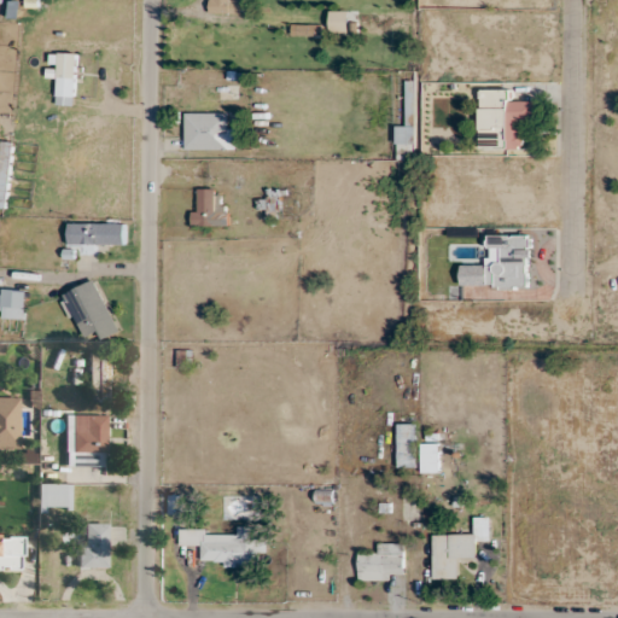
[(208,0),(209,13),(232,13),(231,0),(208,0)]
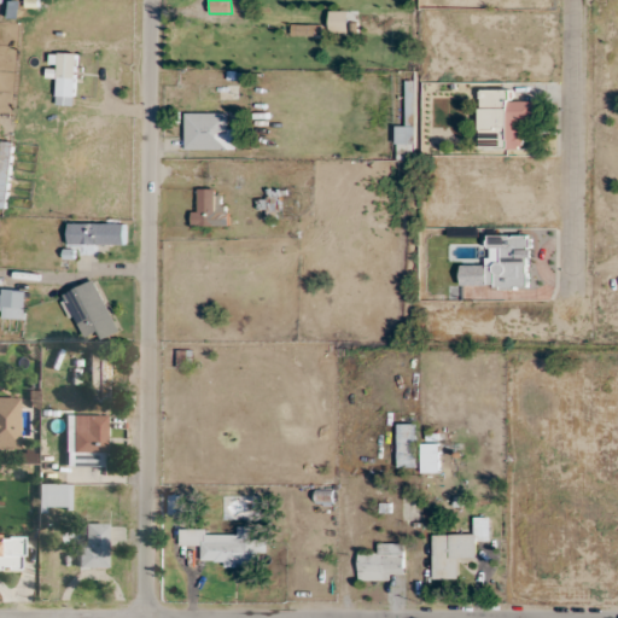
[(77,53),(59,53),(57,105),(76,106),(77,53)]
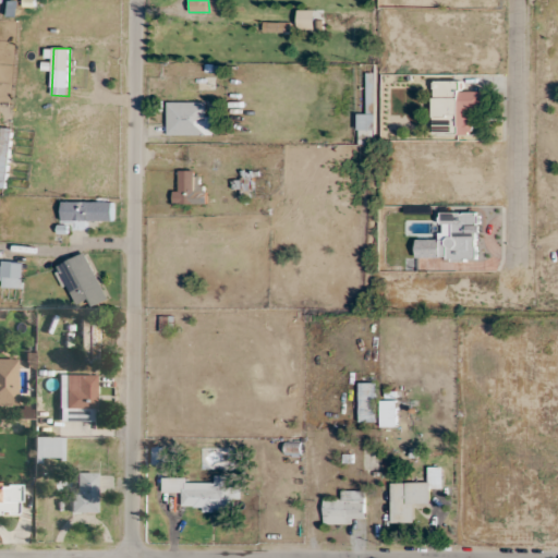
[(433,135),(473,135),(473,112),(484,112),(484,92),(461,92),(461,81),(433,80),(433,135)]
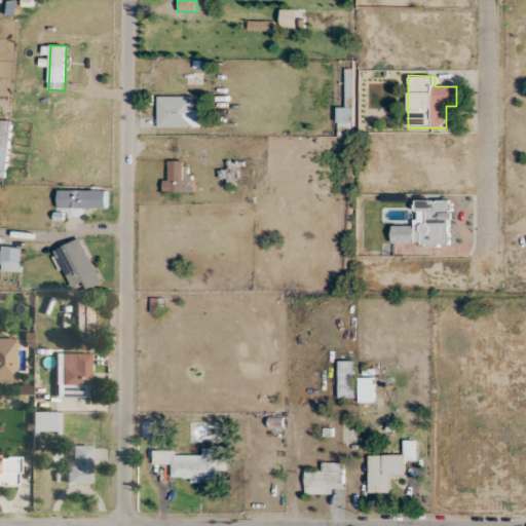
[(157,127),(200,127),(200,106),(191,106),(191,96),(157,96),(157,127)]
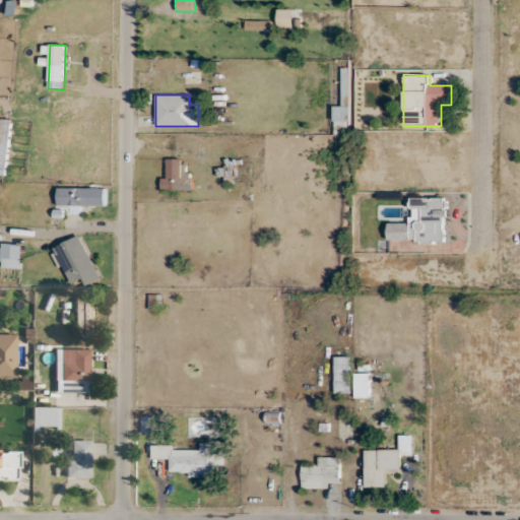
[(0,132),(0,174),(6,175),(11,120),(1,119),(0,132)]
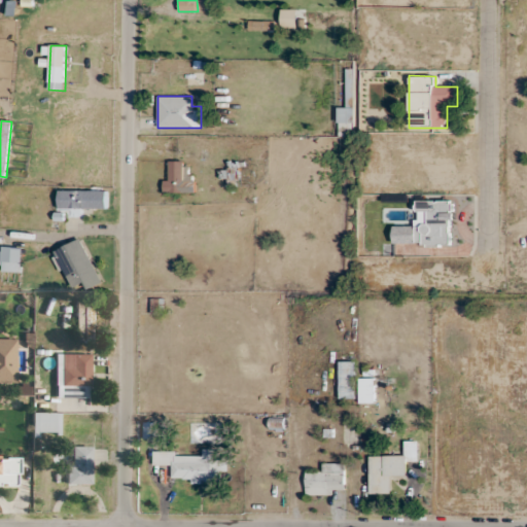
[(185,161),(166,161),(166,194),(195,194),(195,172),(185,172),(185,161)]
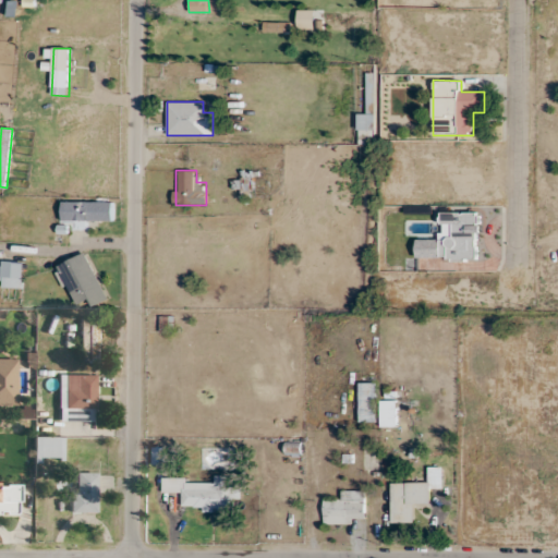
[(242,197),(251,197),(251,178),(242,178),(242,197)]
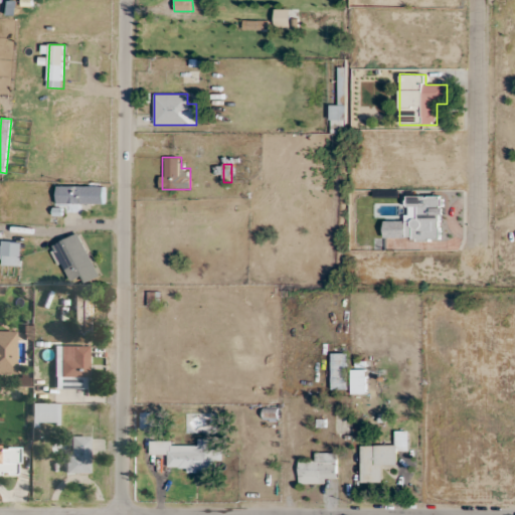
[(105,186),(57,186),(57,204),(105,204),(105,186)]
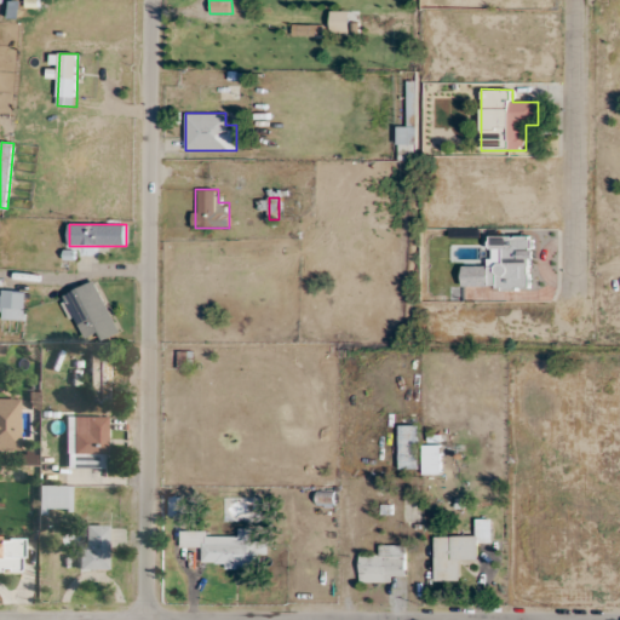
[(121,333),(96,281),(65,296),(86,337),(98,331),(103,342),(121,333)]
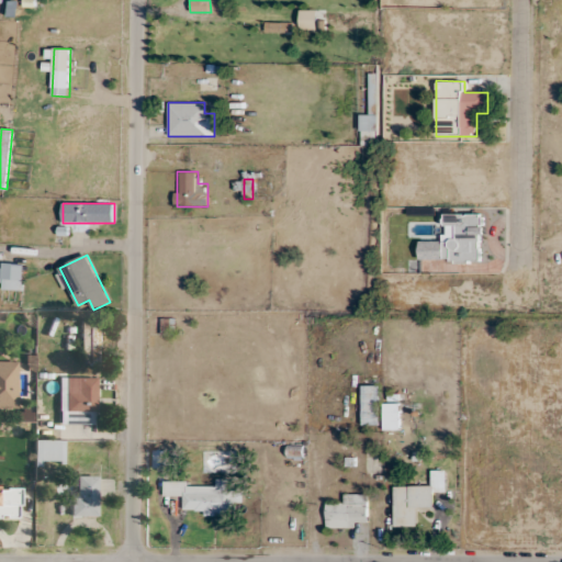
[(0,289),(23,290),(23,263),(0,262),(0,289)]
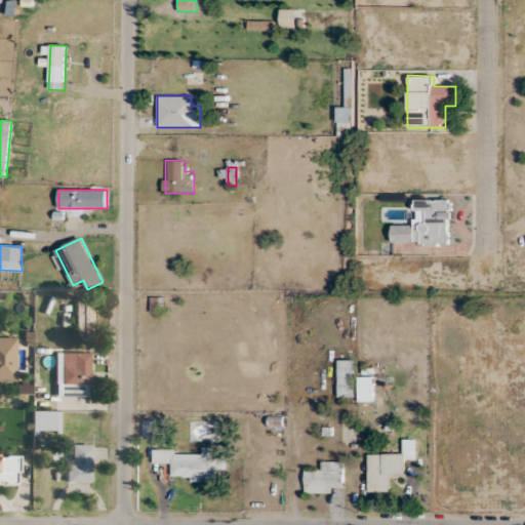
[(75,339),(92,339),(92,304),(75,304),(75,339)]
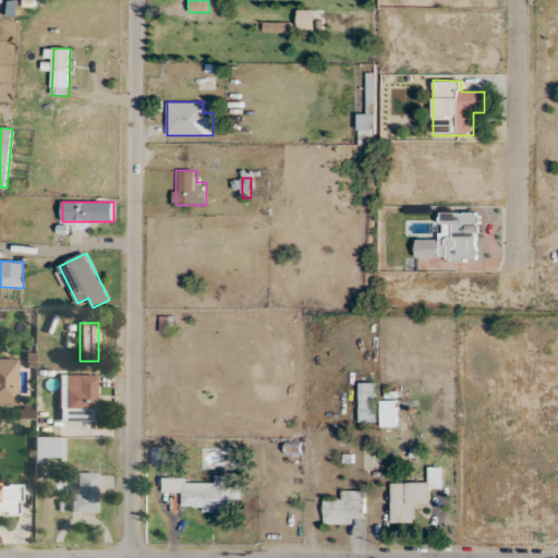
[(0,404),(16,405),(16,359),(0,359),(0,404)]
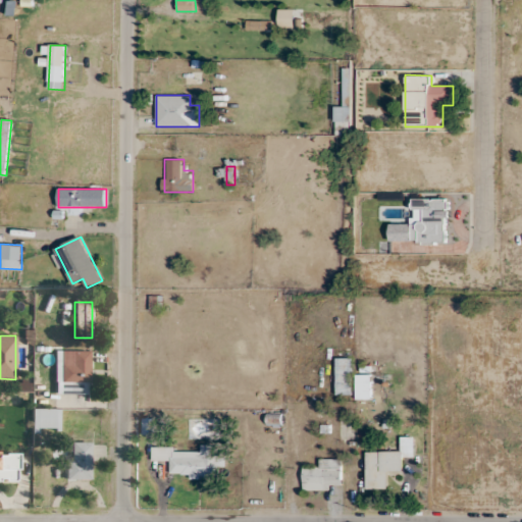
[(54,351),(54,394),(90,394),(90,351),(54,351)]
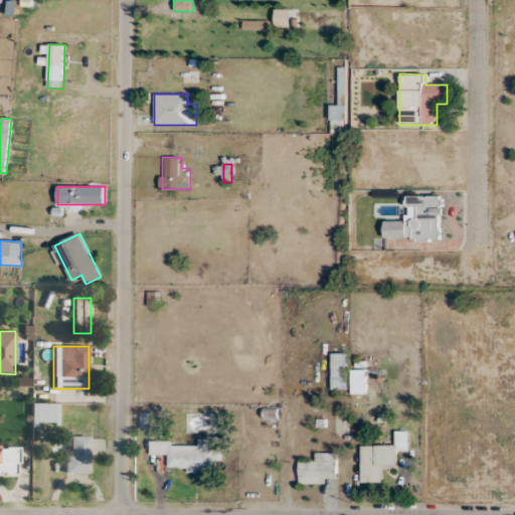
[(347,354),(331,354),(331,389),(347,389),(347,354)]
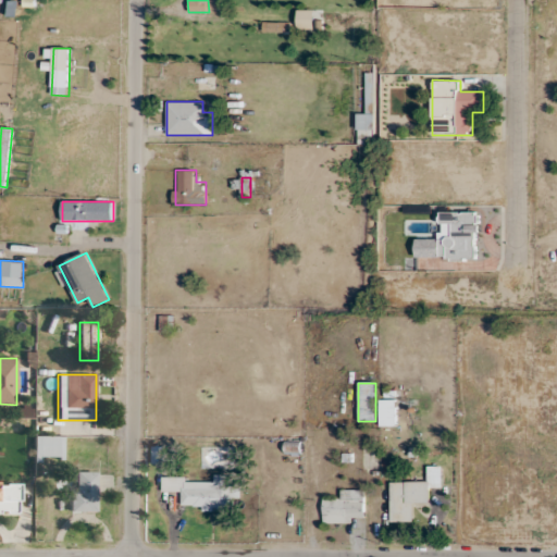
[(396,400),(380,400),(380,425),(396,425),(396,400)]
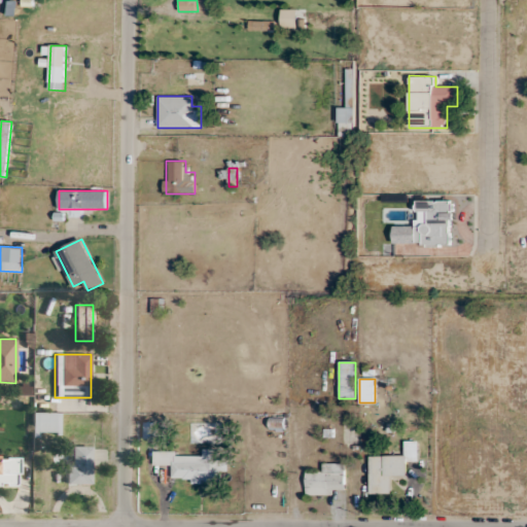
[(59,436),(59,413),(31,413),(31,436),(59,436)]
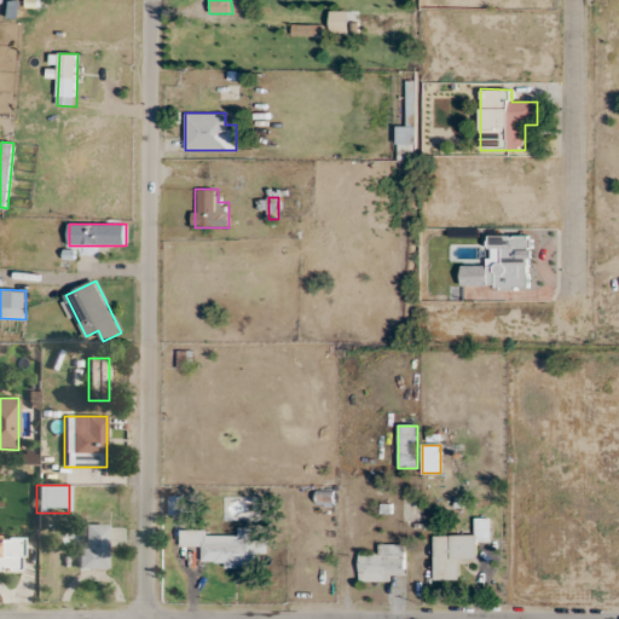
[(169,515),(183,515),(183,496),(169,496),(169,515)]
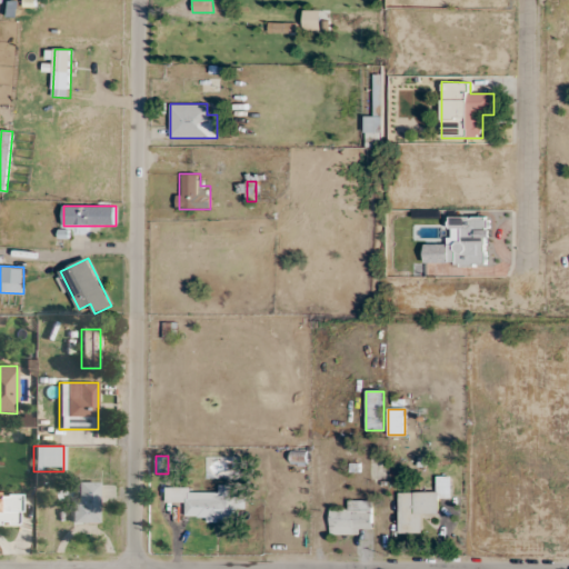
[(399,491),(399,532),(421,532),(421,513),(439,513),(439,498),(451,498),(451,477),(438,477),(438,491),(399,491)]
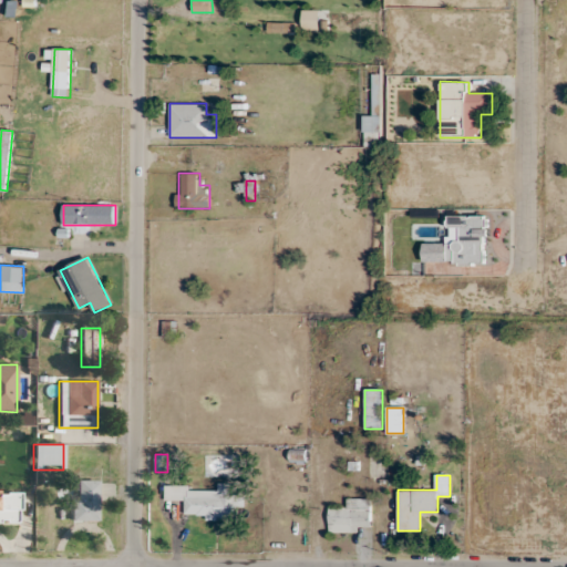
[(96,480),(76,480),(76,492),(70,492),(70,521),(96,521),(96,480)]
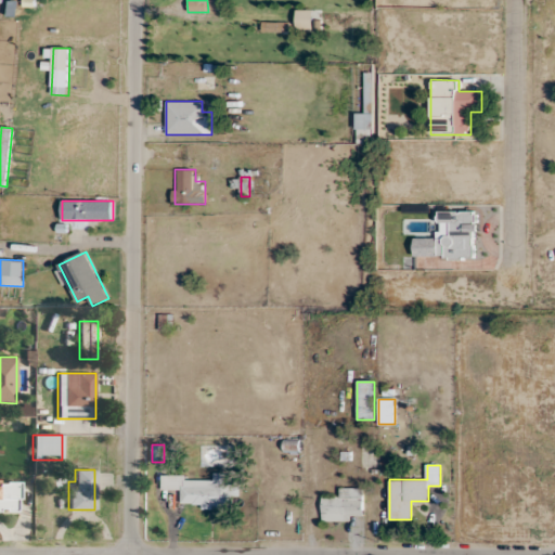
[(162,477),(162,490),(181,490),(181,507),(237,507),(237,474),(213,474),(213,477),(162,477)]
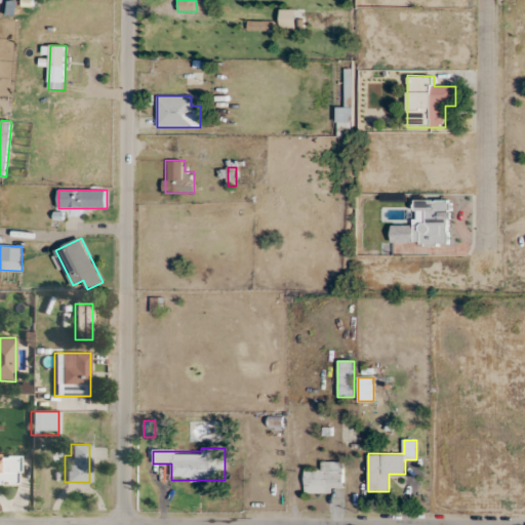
[(17,454),(0,453),(0,483),(17,484),(17,454)]
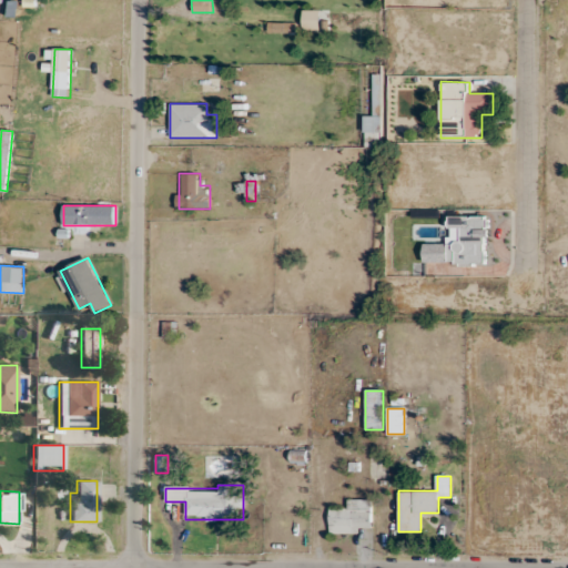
[(372,533),(372,499),(347,499),(347,509),(330,509),(330,533),(372,533)]
